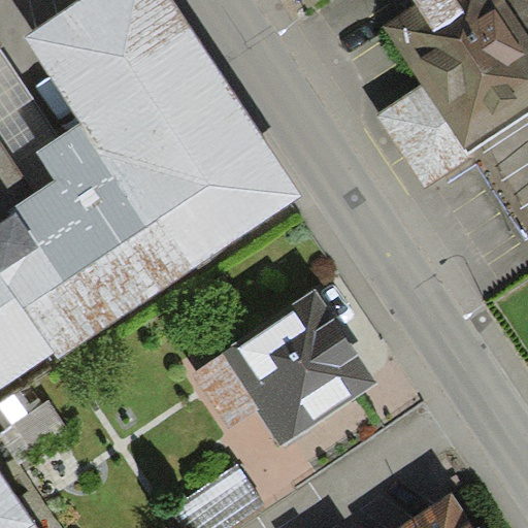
[(170,0),(80,0),(24,38),(79,122),(58,136),(37,150),(57,178),(34,193),(14,205),(21,213),(0,227),(0,527),(40,527),(0,466),(0,390),(54,356),(58,362),(303,199),(170,0)]
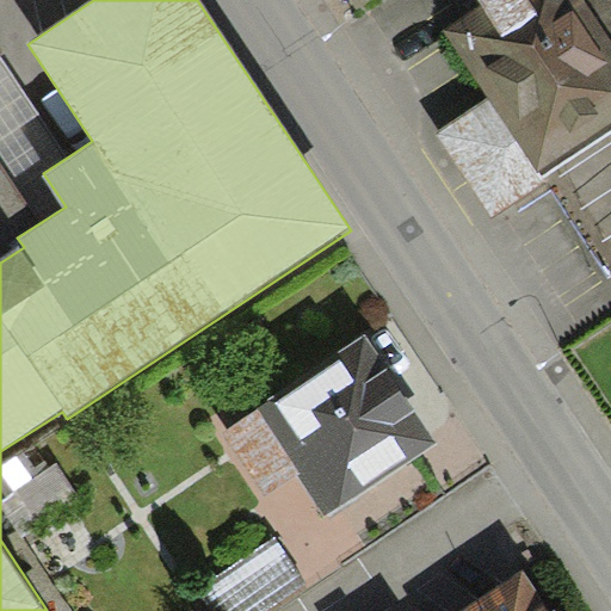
[(610,0),(477,0),(482,7),(444,31),(539,177),(610,130),(610,0)]
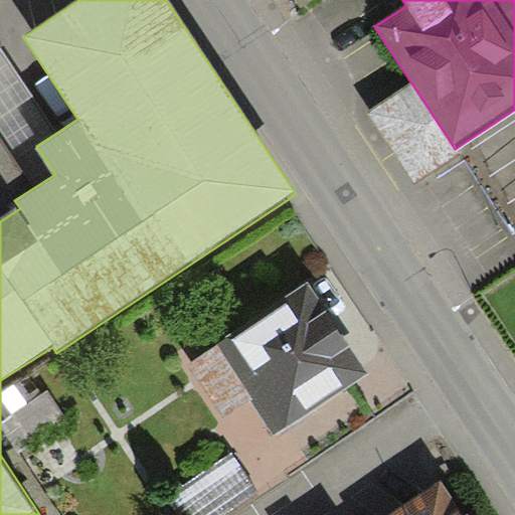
[(56,133),(1,49),(0,49),(0,140),(33,188),(55,174),(36,146),(56,133)]
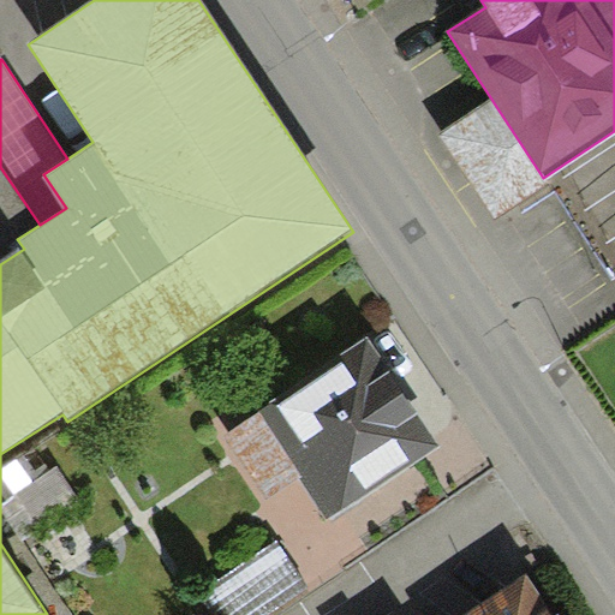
[(17,239),(40,225),(0,167),(0,264),(24,249),(17,239)]
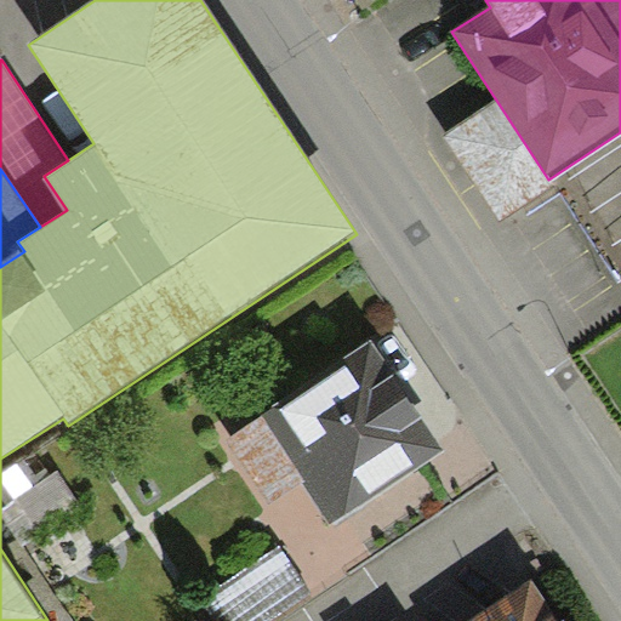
[(372,341),(261,414),(262,415),(306,482),(332,523),(444,451),(372,341)]
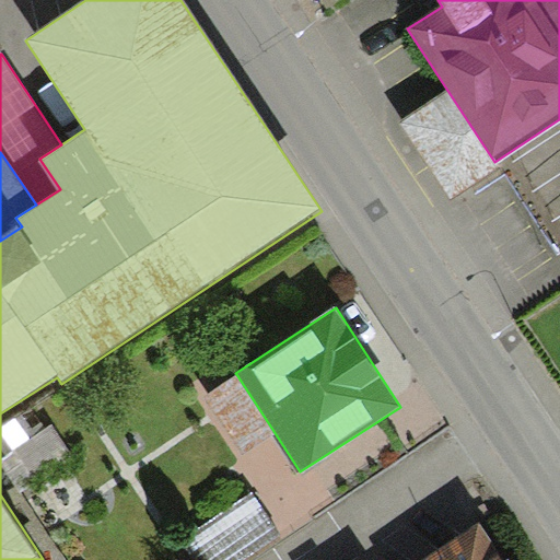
[(243,456),(276,434),(236,374),(203,396),(243,456)]
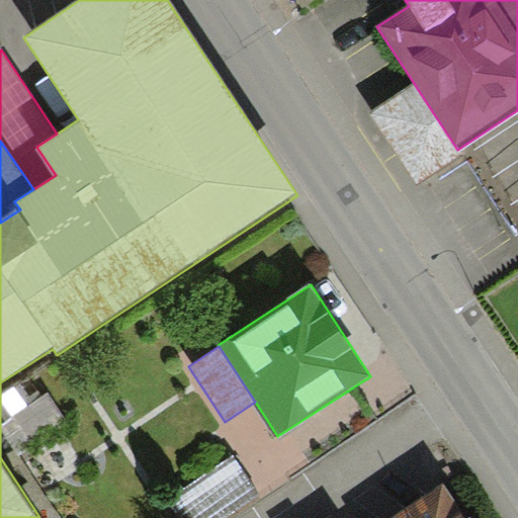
[(220,517),(259,492),(234,455),(171,498),(184,517),(220,517)]
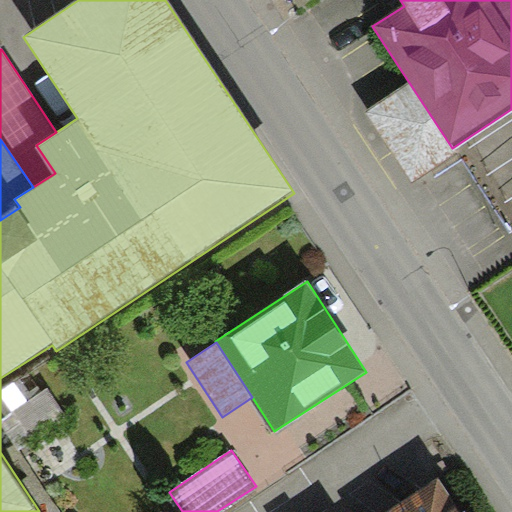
[(460,511),(438,478),(386,511),(460,511)]
